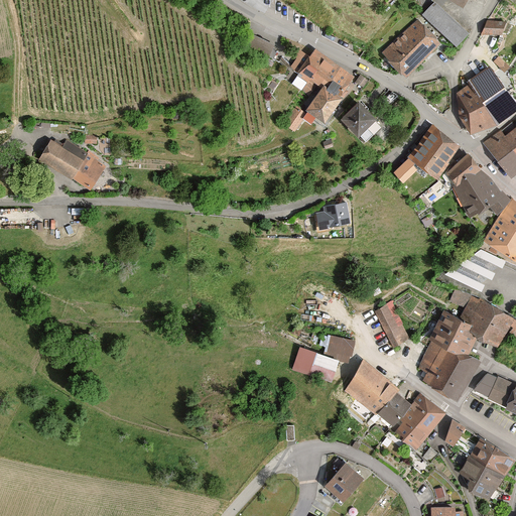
[(419,0),(421,13),(431,2),(430,0),(419,0)]
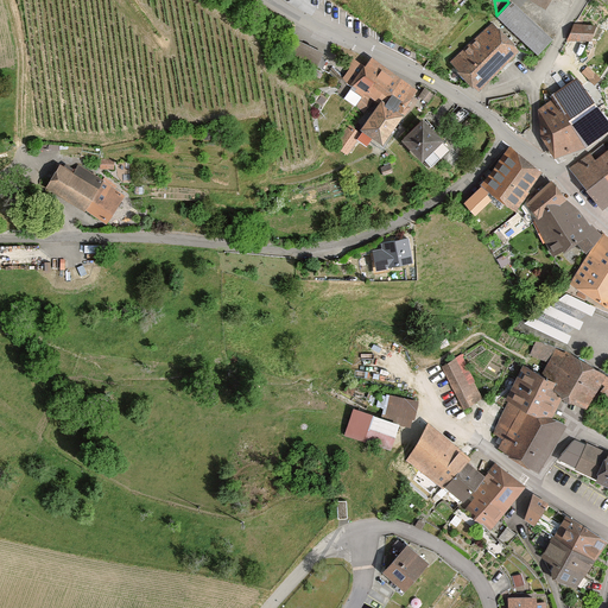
[(534,51),(549,36),(508,2),(496,16),(534,51)]
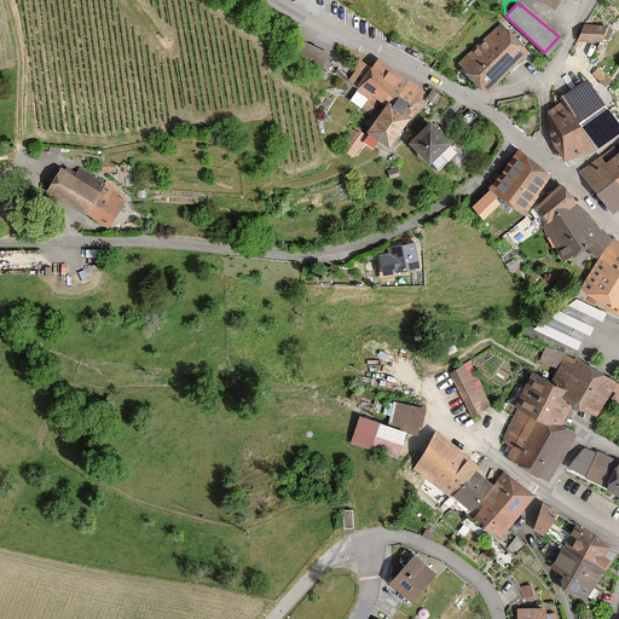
[(458,63),(489,93),(531,51),(501,21),(458,63)]
